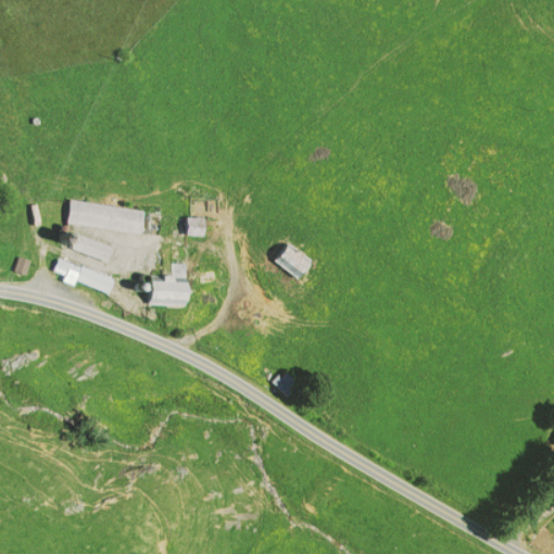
[(68,223),(141,233),(143,211),(72,201),(68,223)]
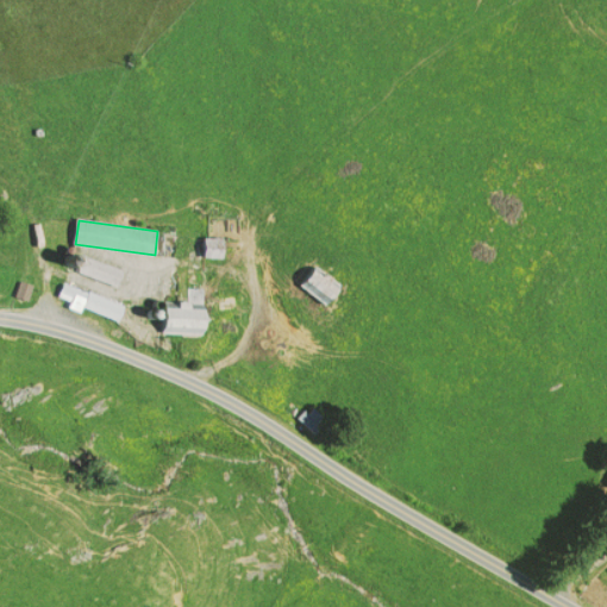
[(223,257),(205,257),(205,238),(223,239),(223,257)]
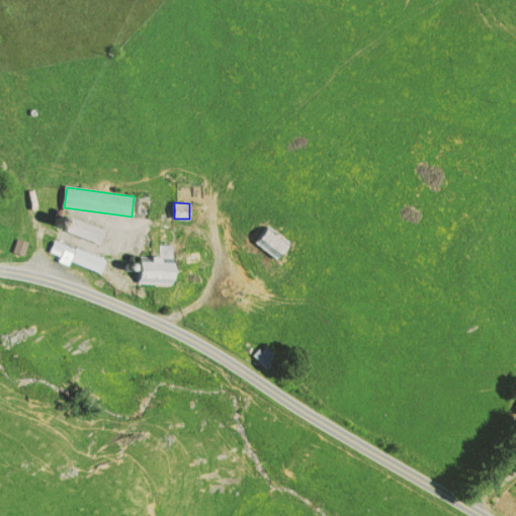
[(66,227),(101,242),(105,232),(70,217),(66,227)]
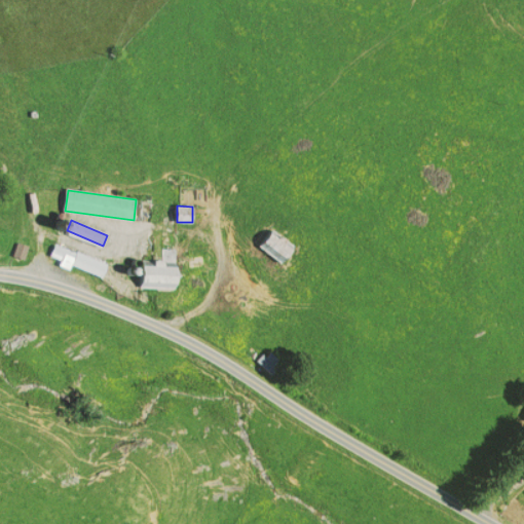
[(260,244),(281,261),(292,248),(271,230),(260,244)]
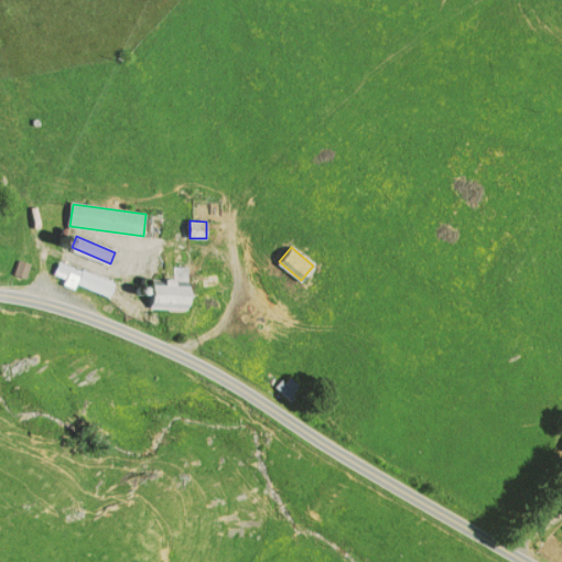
[(20,260),(14,273),(26,278),(31,266),(20,260)]
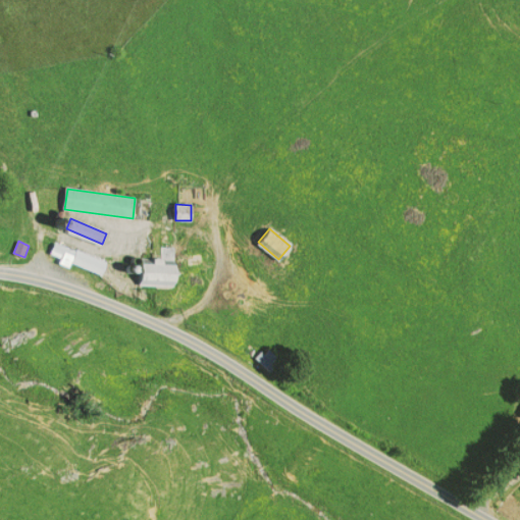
[(57,241),(107,261),(100,276),(51,256),(57,241)]
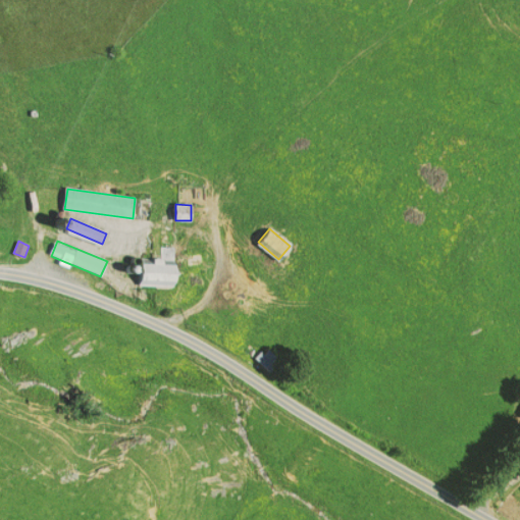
[(172,284),(139,286),(138,263),(172,262),(172,284)]
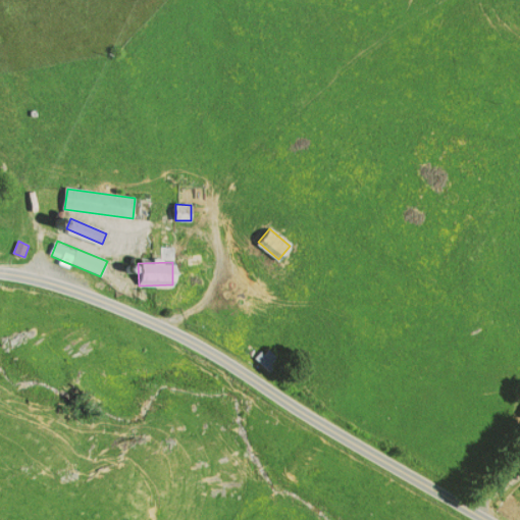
[(257,357),(271,370),(282,359),(273,350),(267,356),(262,351),(257,357)]
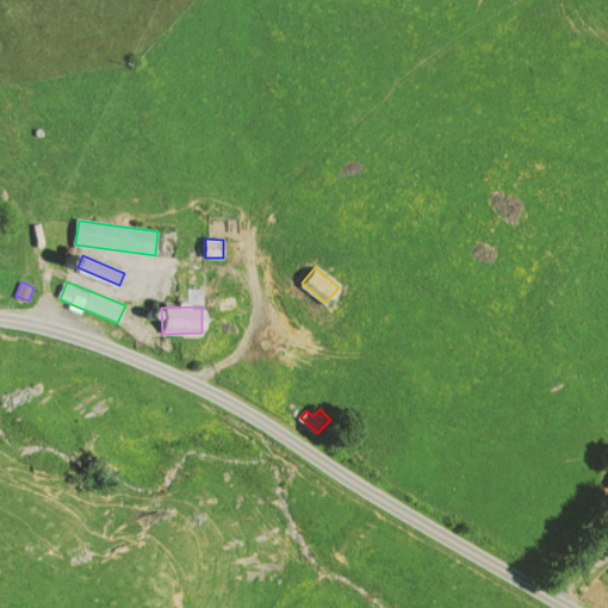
[(597,485),(607,492),(607,473),(597,485)]
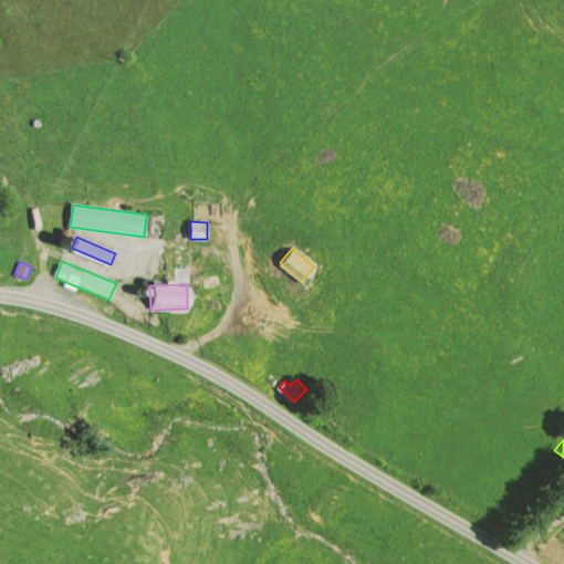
All buildings are outlined.
